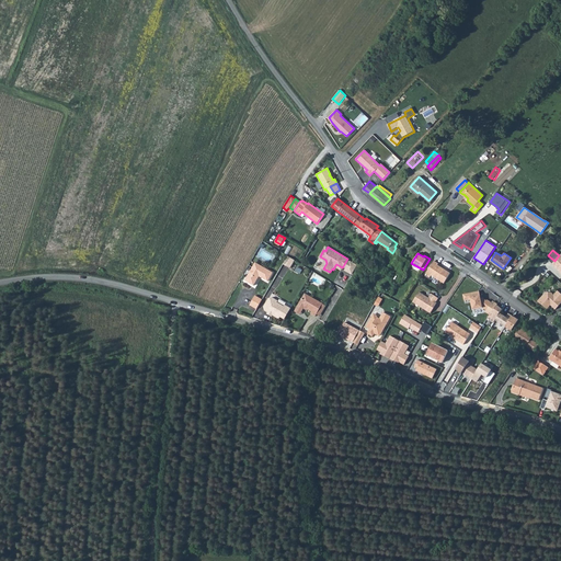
[(392,264),(400,268),(405,259),(399,254),(392,264)]
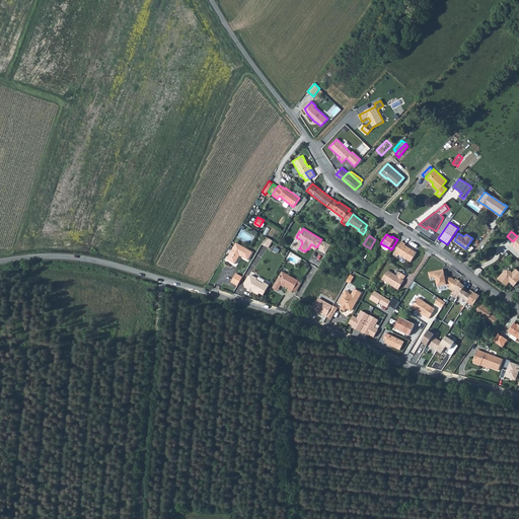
[(273,241),(267,237),(263,243),(269,247),(273,241)]
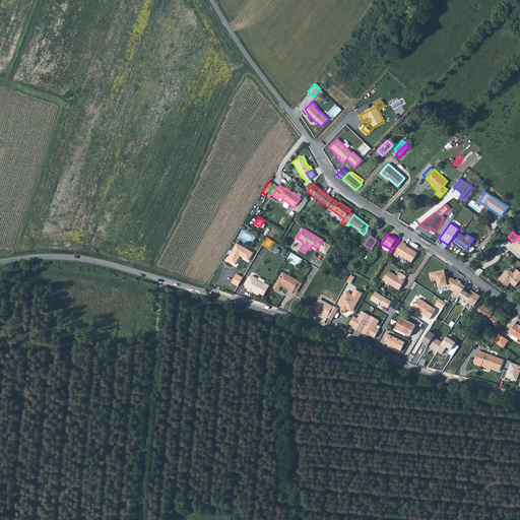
[(371,249),(374,251),(379,242),(376,240),(371,249)]
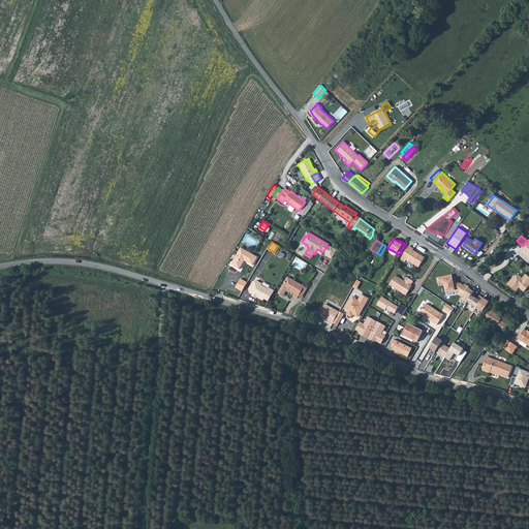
[(308,248),(307,245),(303,252),(311,257),(313,253),(311,256),(305,253),(308,248)]
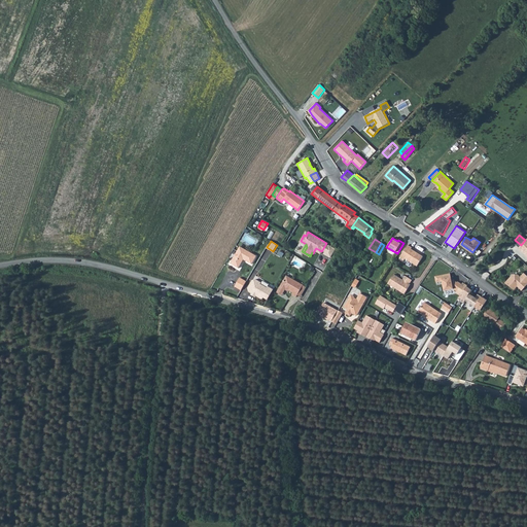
[(336,249),(329,245),(325,252),(331,256),(336,249)]
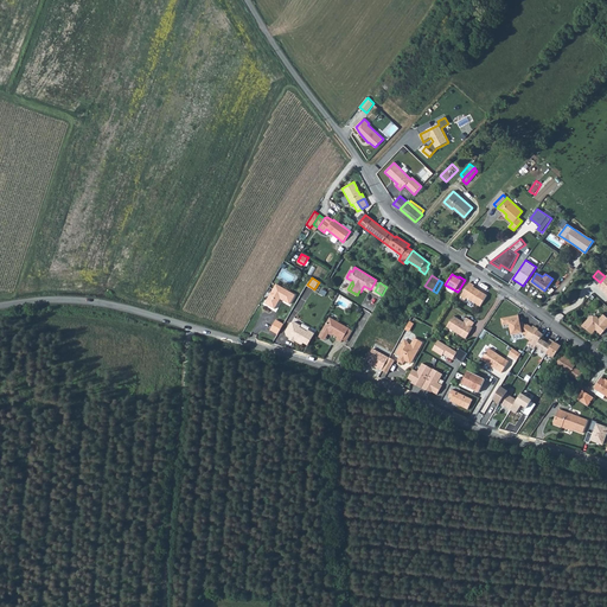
[(474,286),(468,282),(460,296),(465,299),(466,298),(480,306),(487,295),(477,289),(475,291),(472,288),(473,287),(474,286)]
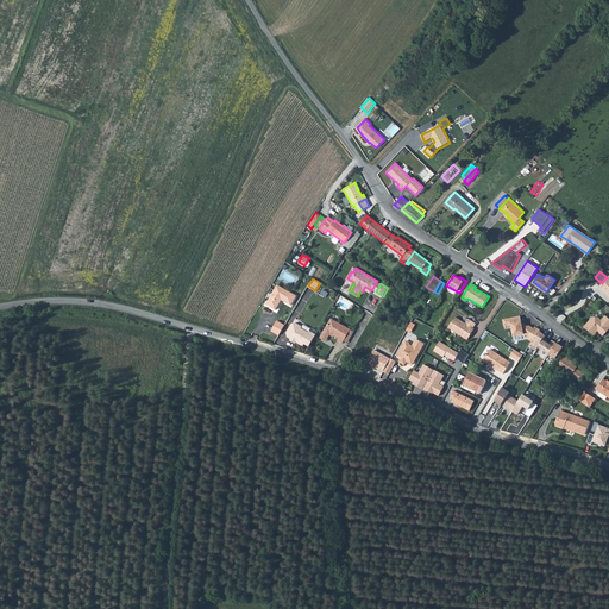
[(275,290),(267,305),(276,311),(282,301),(282,299),(286,300),(284,302),(292,306),(296,296),(282,288),(280,293),(275,290)]
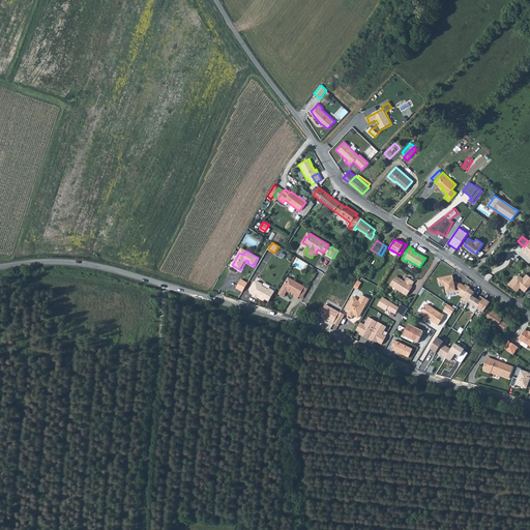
[(516,276),(507,285),(517,292),(520,288),(524,293),(529,286),(529,277),(527,274),(523,278),(520,276),(516,276)]
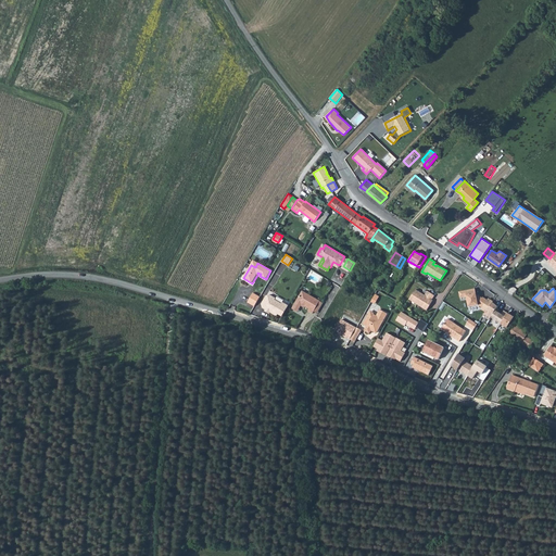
[(428,305),(434,295),(427,291),(425,295),(415,290),(408,300),(417,305),(417,304),(421,306),(420,307),(426,311),(429,305),(428,305)]
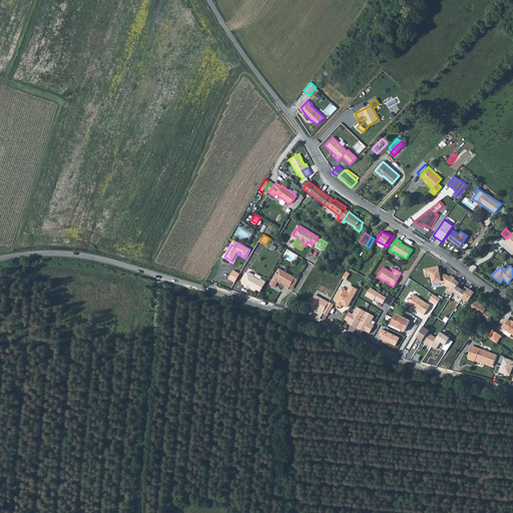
[(451,285),(447,282),(450,278),(446,275),(446,276),(443,275),(443,273),(440,274),(438,268),(424,271),(425,276),(430,275),(433,285),(442,283),(446,285),(445,286),(449,289),(451,285)]
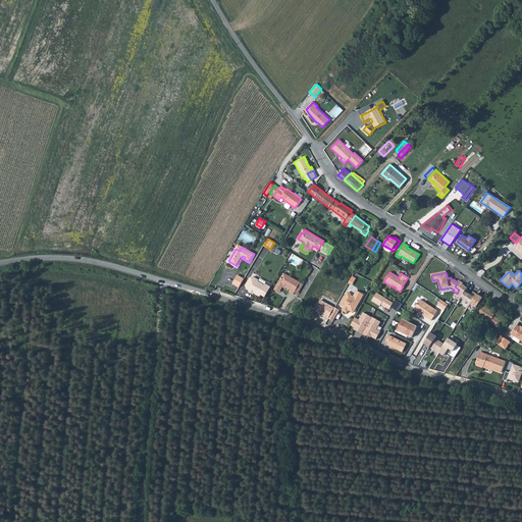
[(300,282),(283,273),(275,289),(279,291),(282,286),(282,285),(285,288),(290,290),(289,292),(294,295),(295,293),(300,282)]
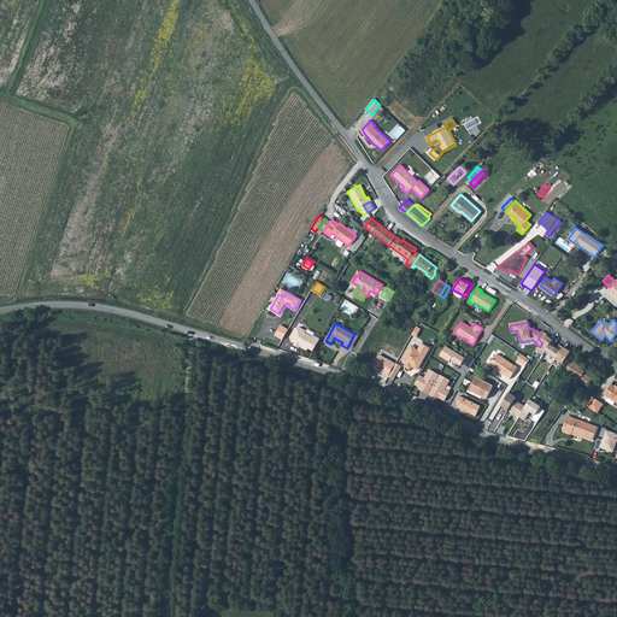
[(281,327),(275,338),(282,341),(288,330),(281,327)]
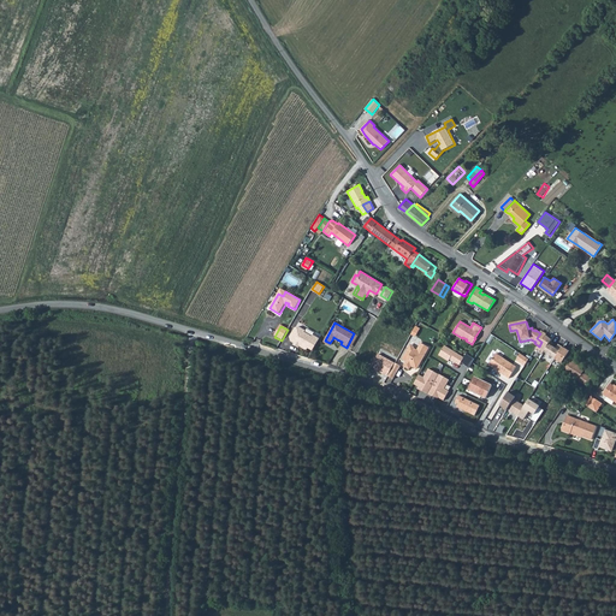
[(313,350),(319,339),(313,336),(312,337),(306,333),(306,332),(300,329),(296,329),(291,337),(291,342),(296,344),(297,343),(300,345),(300,347),(308,351),(308,350),(309,349),(313,350)]
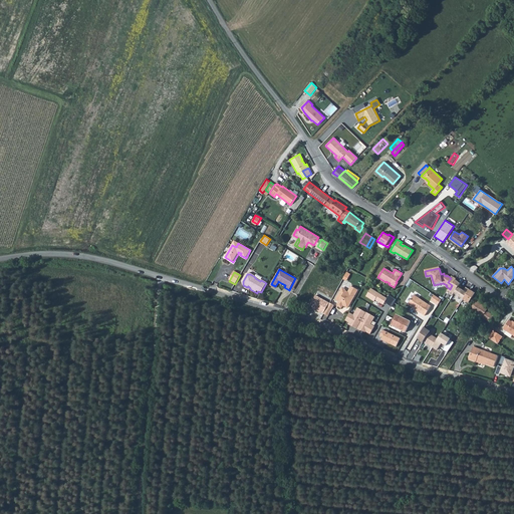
[(295,278),(290,288),(293,290),(299,280),(295,278)]
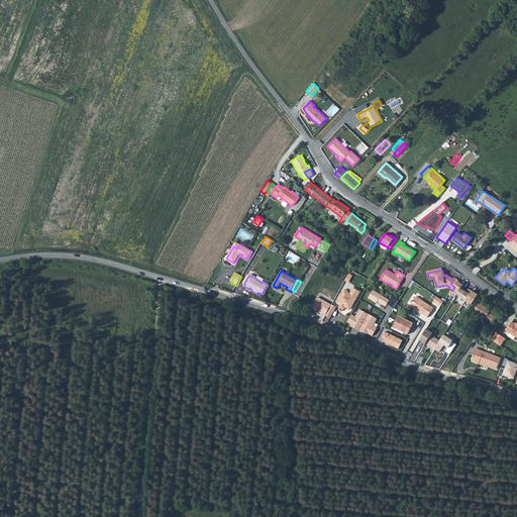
[(454,287),(452,291),(449,295),(454,298),(456,295),(472,305),(478,295),(468,289),(466,292),(460,289),(462,285),(457,282),(454,287)]
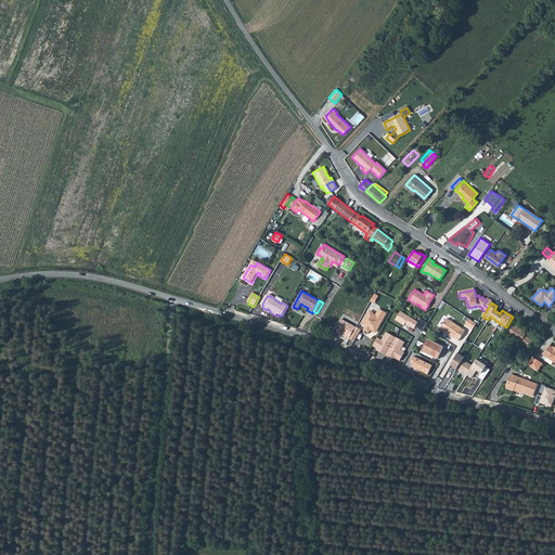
[(371,315),(368,313),(361,324),(365,325),(363,330),(368,333),(370,330),(370,328),(372,330),(372,331),(374,332),(375,332),(386,313),(378,309),(375,314),(372,313),(371,315)]
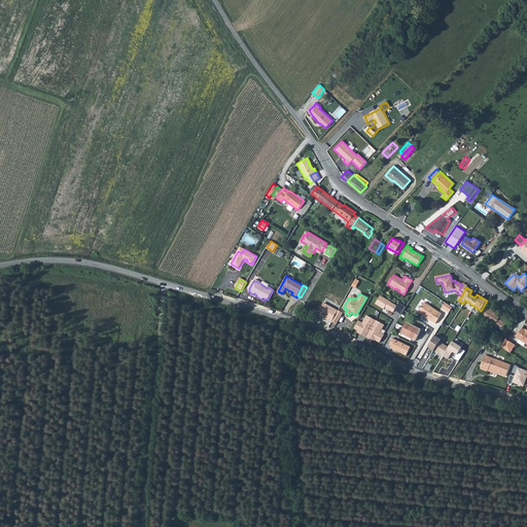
[(397,306),(381,296),(376,305),(384,310),(385,308),(393,313),(397,306)]
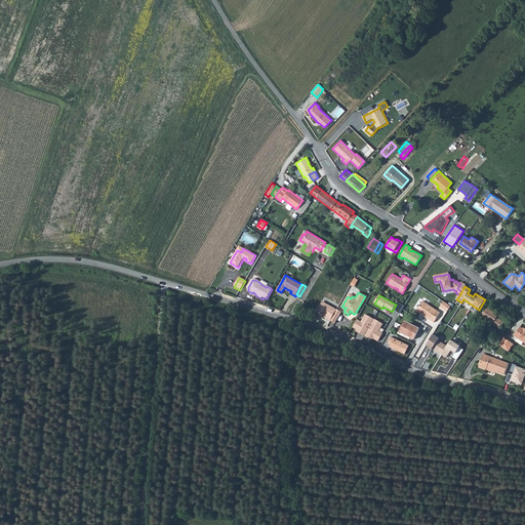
[(417,310),(423,299),(420,297),(414,308),(417,310)]
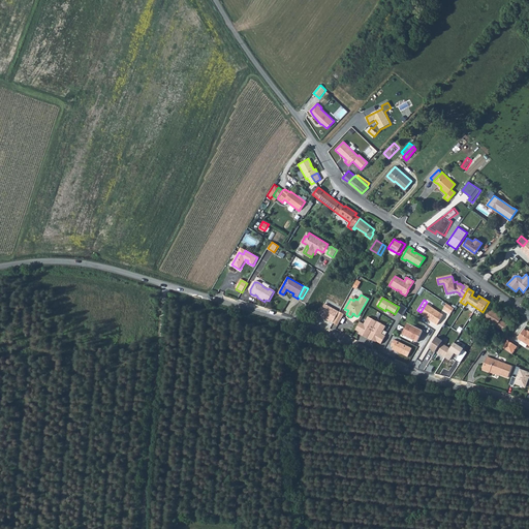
[(444,315),(427,304),(419,314),(438,325),(444,315)]
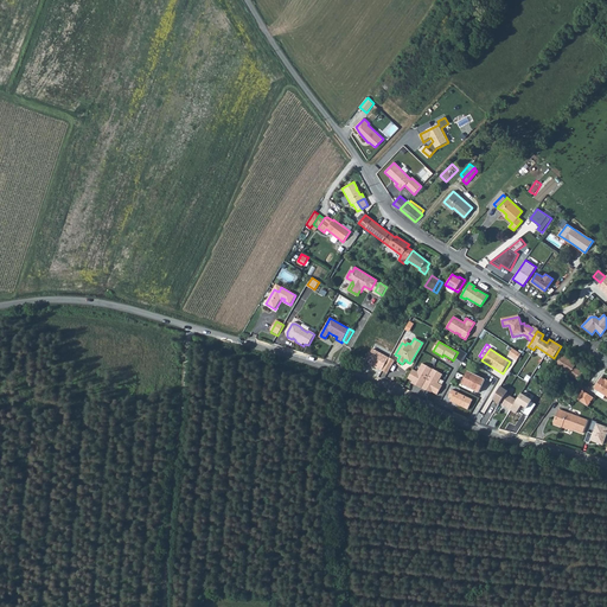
[(522,356),(513,350),(510,355),(518,360),(522,356)]
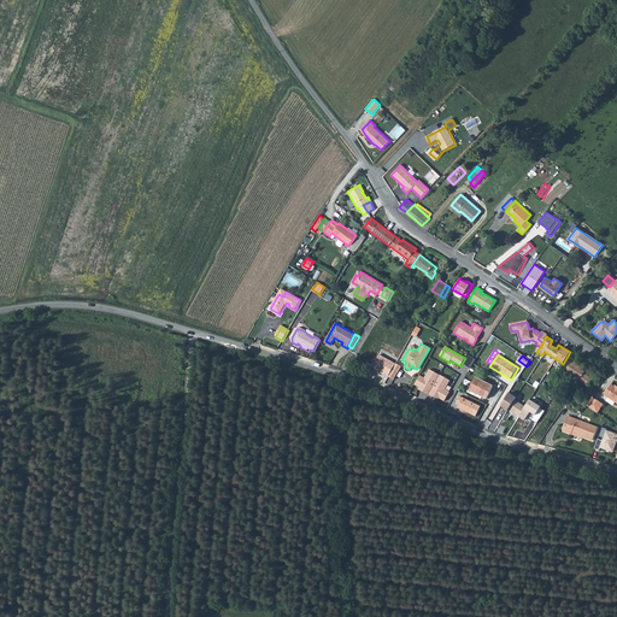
[(582,372),(585,369),(575,363),(576,362),(573,359),(563,374),(566,375),(568,374),(588,387),(593,380),(583,374),(582,372)]
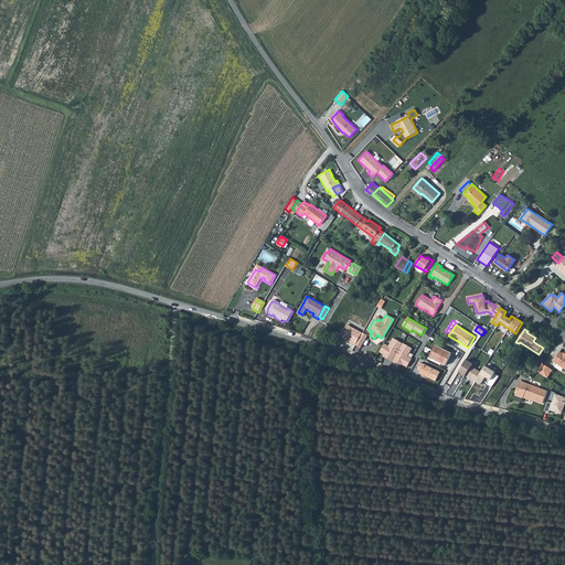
[(368,334),(362,331),(355,343),(360,347),(368,334)]
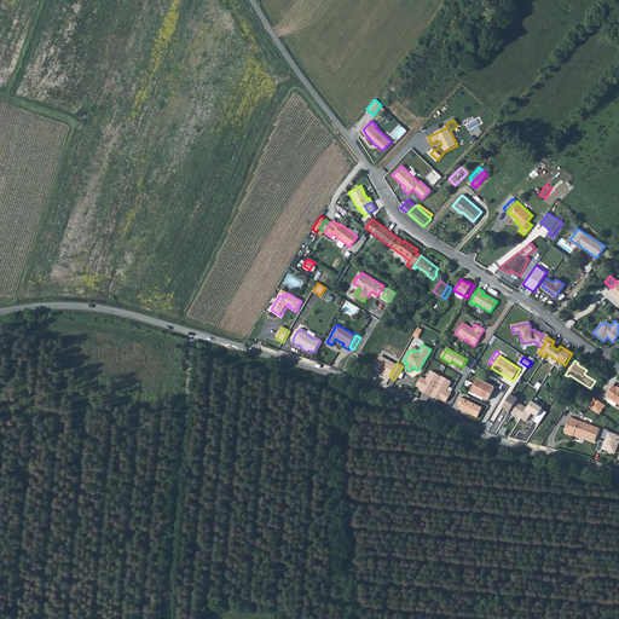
[(432,397),(443,377),(431,371),(427,380),(421,377),(416,387),(421,389),(420,391),(432,397)]
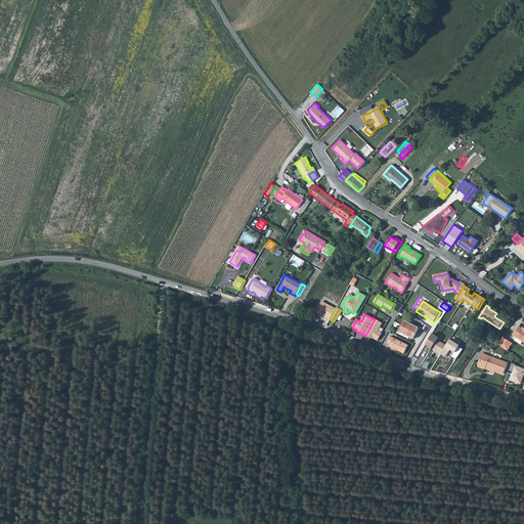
[(383,323),(375,319),(365,336),(373,340),(374,339),(378,341),(382,334),(379,332),(383,323)]
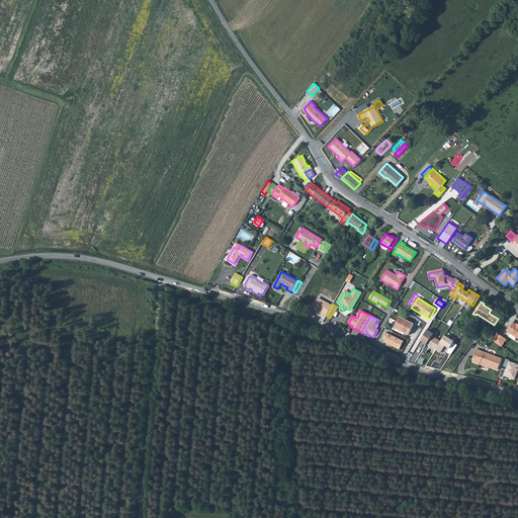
[(394,328),(408,335),(413,325),(399,317),(394,328)]
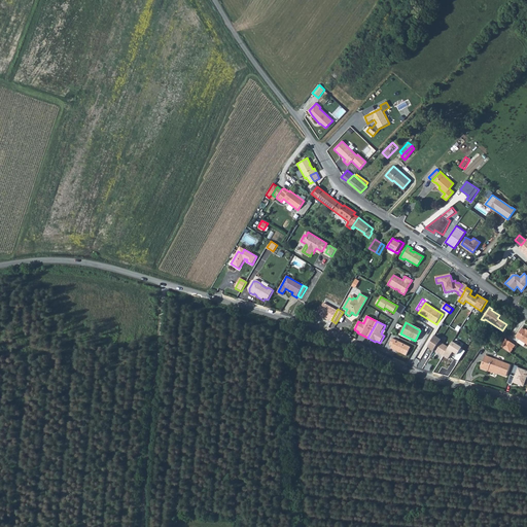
[(516,338),(526,345),(526,329),(525,328),(524,329),(522,327),(516,338)]
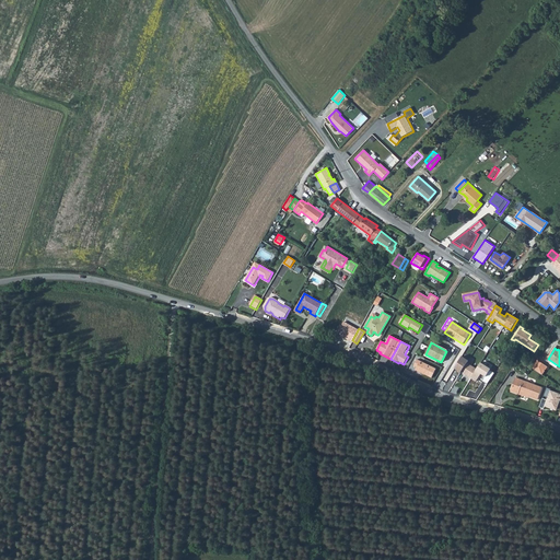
[(470,362),(463,357),(456,370),(470,378),(475,382),(480,374),(485,377),(490,370),(480,363),(476,369),(469,364),(470,362)]
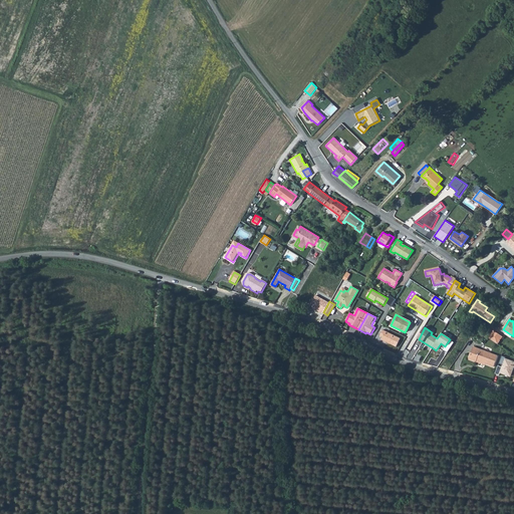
[(502,337),(493,330),(488,338),(497,344),(502,337)]
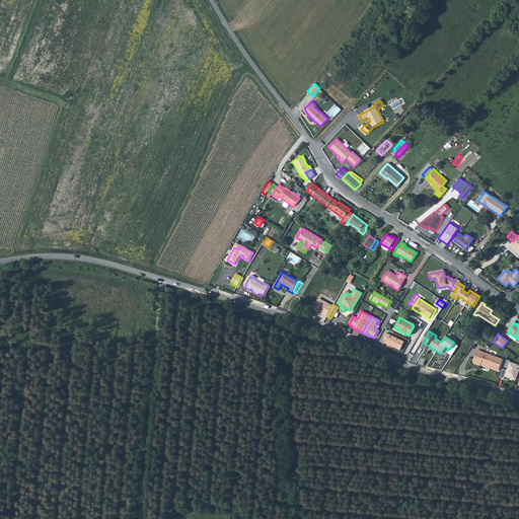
[(480,365),(480,364),(490,367),(498,370),(502,360),(477,350),(472,362),(480,365)]
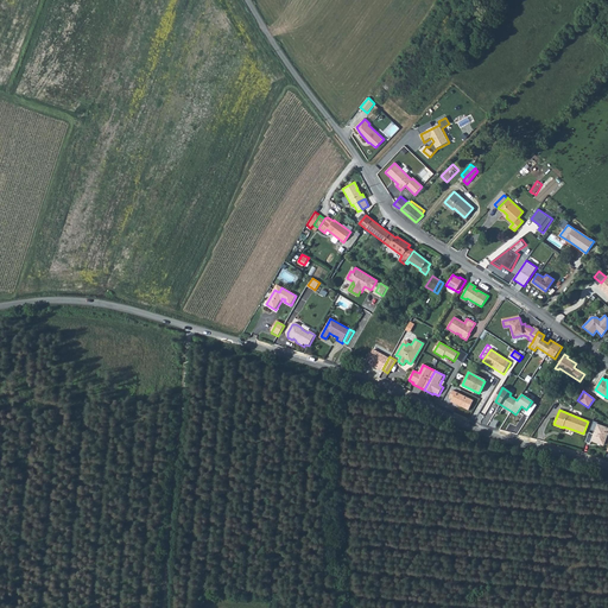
[(589,432),(586,442),(590,444),(591,442),(602,445),(606,435),(607,436),(607,435),(607,428),(597,424),(594,435),(589,432)]
